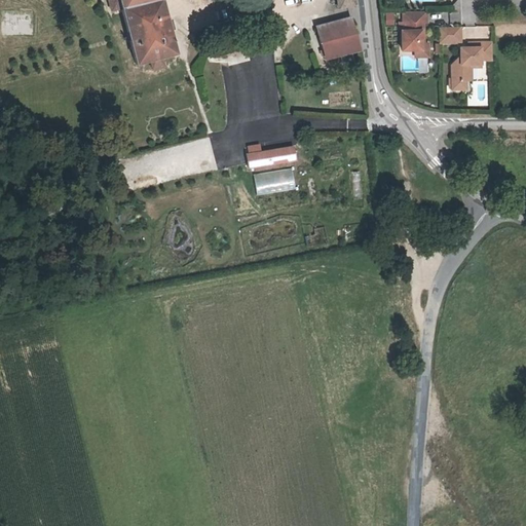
[(108,0),(110,8),(121,6),(135,65),(149,61),(150,66),(162,63),(161,58),(176,54),(161,0),(108,0)]
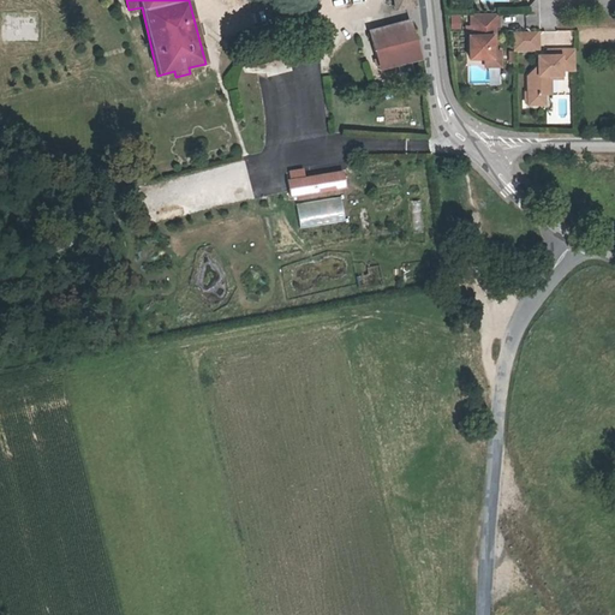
[(497,25),(496,12),(470,13),(470,25),(472,25),(472,35),(469,35),(469,59),(483,58),(491,58),(491,51),(491,36),(494,36),(494,25),(497,25)]
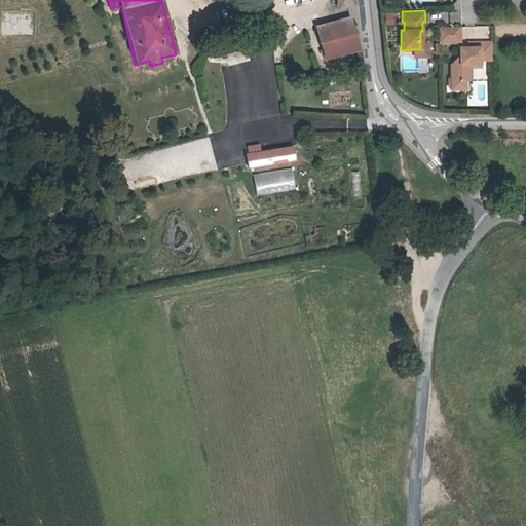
[(392,27),(393,13),(385,13),(384,26),(392,27)]
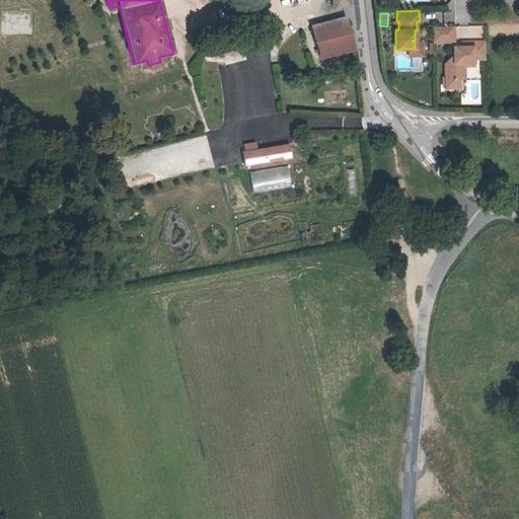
[(357,50),(347,19),(314,30),(324,61),(357,50)]
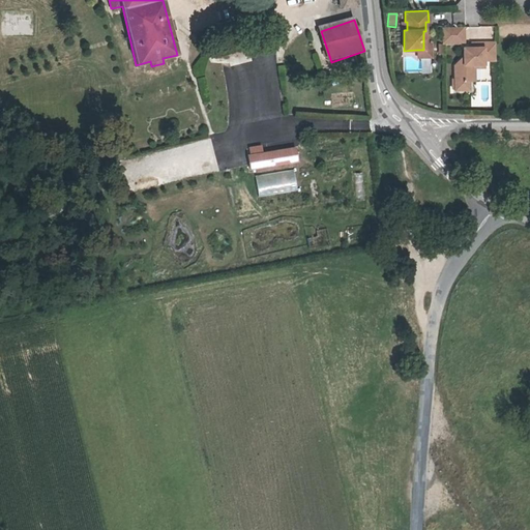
[(442,26),(442,42),(464,41),(463,25),(442,26)]
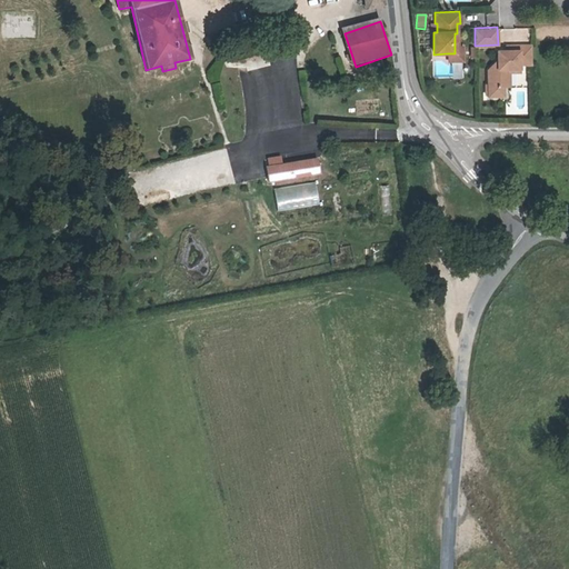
[(489,95),(489,96),(503,96),(503,87),(503,78),(509,71),(509,69),(519,68),(519,63),(532,63),(531,45),(512,45),(512,50),(506,50),(497,50),(497,61),(496,61),(488,69),(489,85),(489,95)]
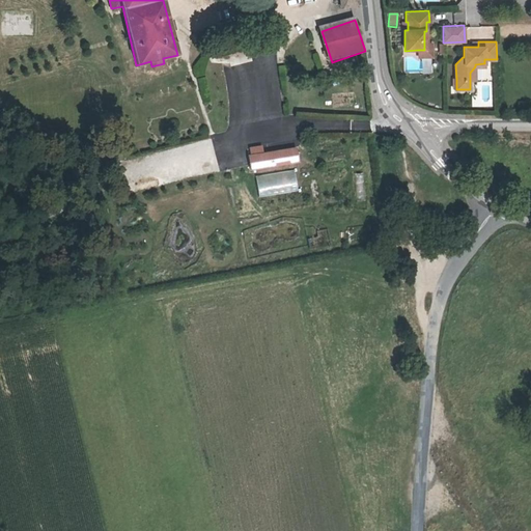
[(424,50),(417,50),(418,57),(431,57),(430,44),(424,44),(424,50)]
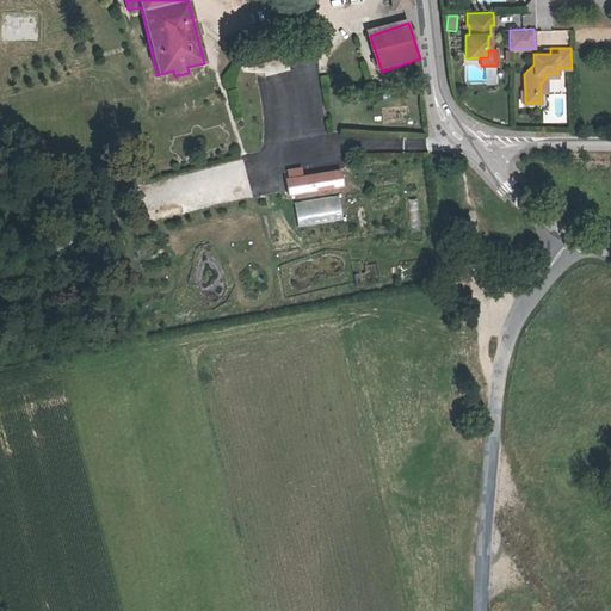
[(291,192),(346,184),(344,167),(288,177),(291,192)]
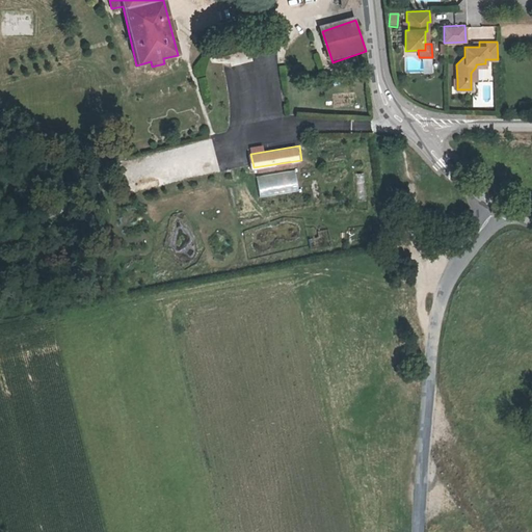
[(257,174),(258,195),(297,193),(296,171),(257,174)]
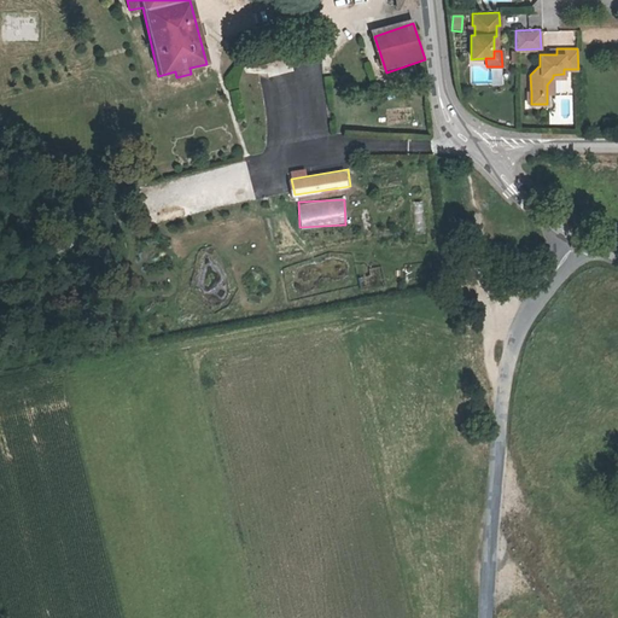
[(362,229),(371,228),(368,210),(360,210),(362,229)]
